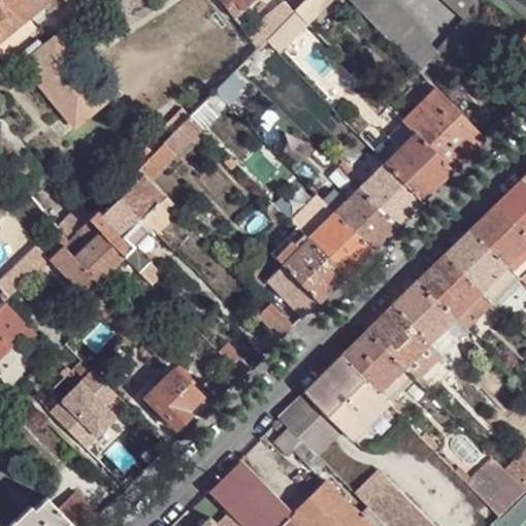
[(0,36),(44,0),(0,0),(0,36)]
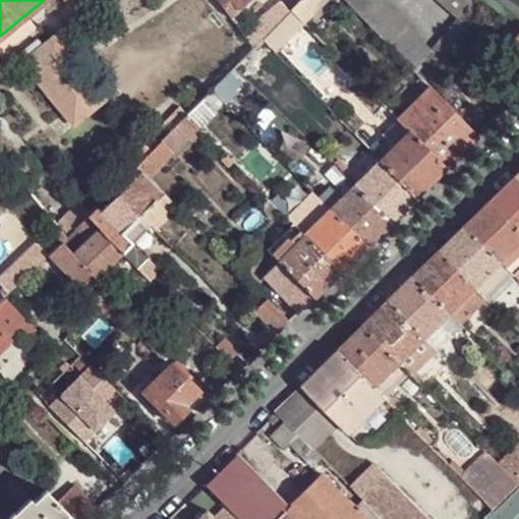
[(217,0),(230,15),(238,7),(232,0),(217,0)]
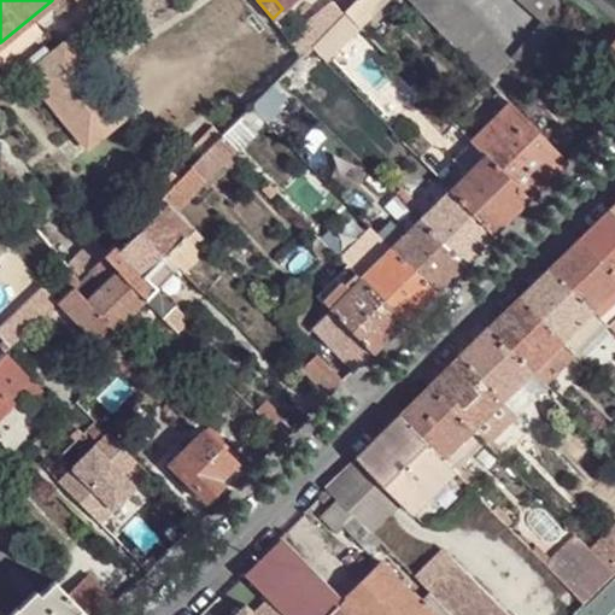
[(356,0),(345,11),(358,25),(384,0),(356,0)]
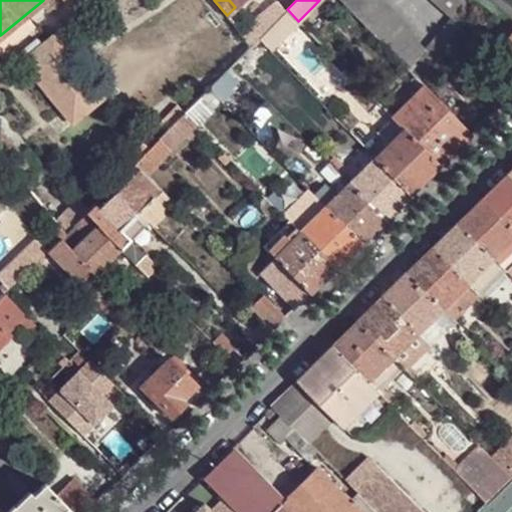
[(430,0),(447,14),(460,0),(430,0)]
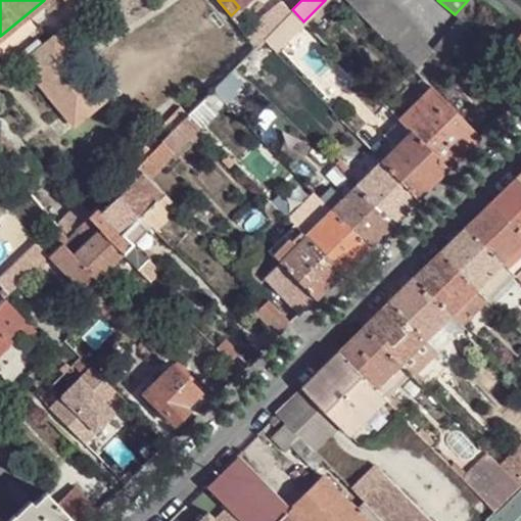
[(468,0),(455,14),(458,17),(463,21),(480,0),(468,0)]
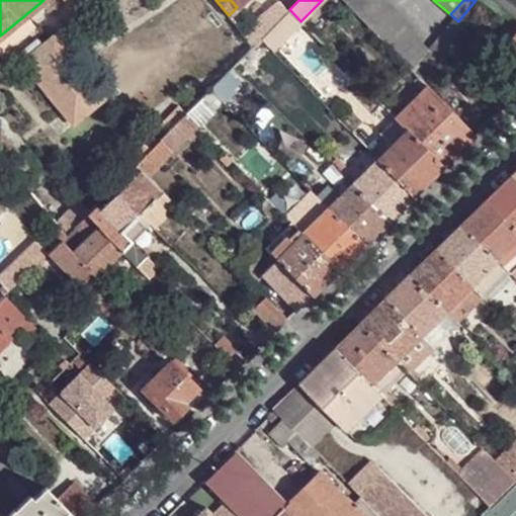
[(241,30),(253,46),(260,37),(287,10),(277,1),(241,30)]
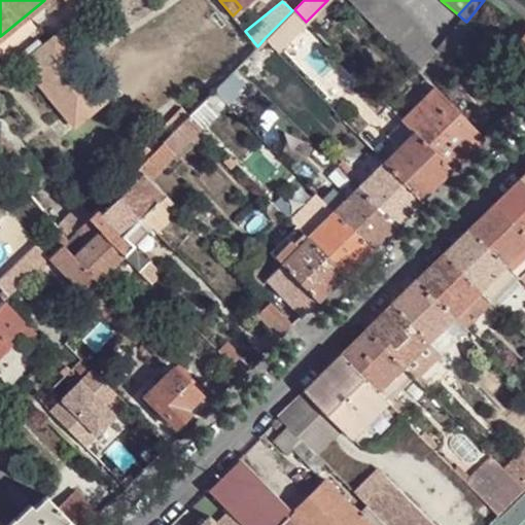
[(265,38),(277,53),(307,23),(306,22),(294,9),(292,10),(265,38)]
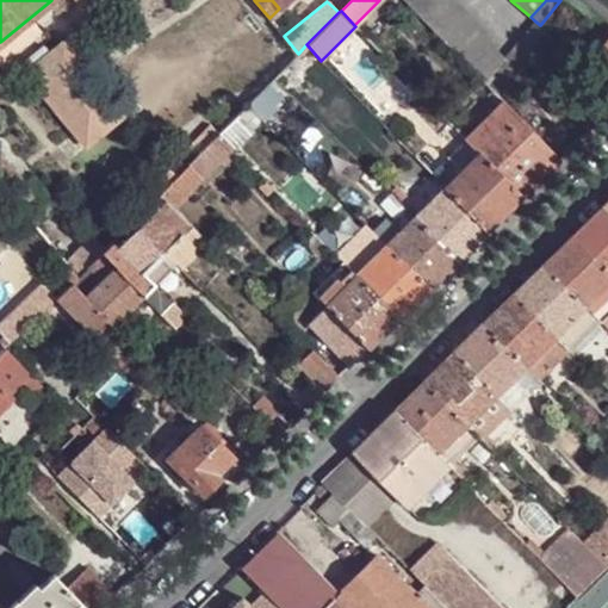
[(607,36),(588,62),(600,72),(607,78),(607,36)]
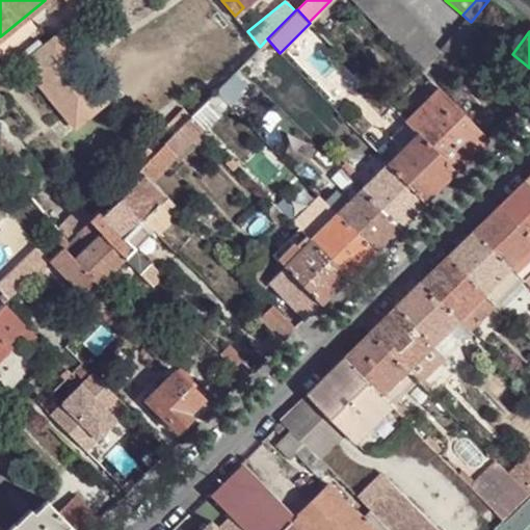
[(54,36),(21,63),(72,128),(106,101),(54,36)]
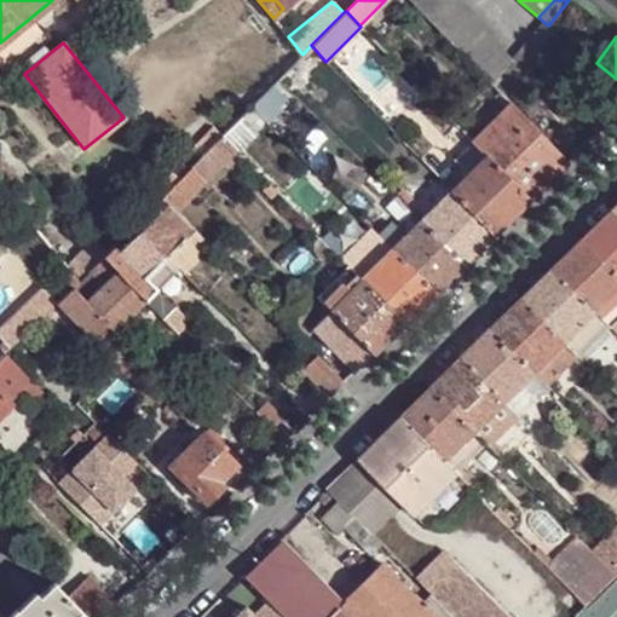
[(299,58),(281,76),(289,85),(293,88),(311,69),(299,58)]
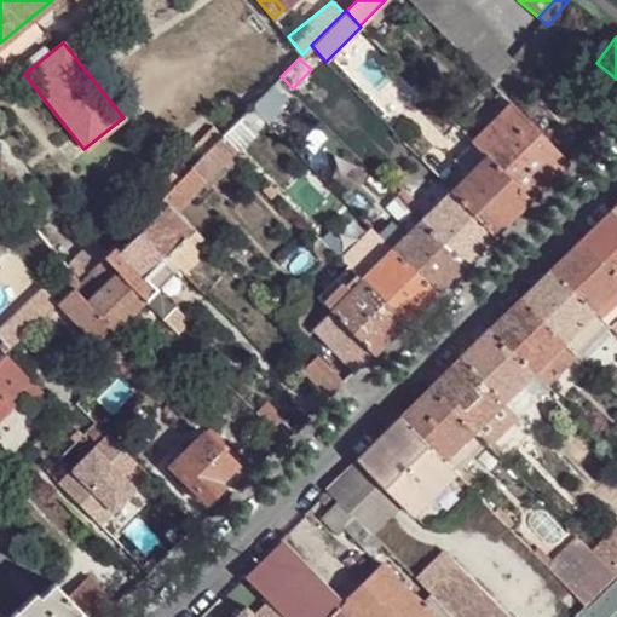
[(267,90),(252,107),(270,126),(287,109),(280,102),(283,99),(278,94),(289,85),(281,76),(267,90)]
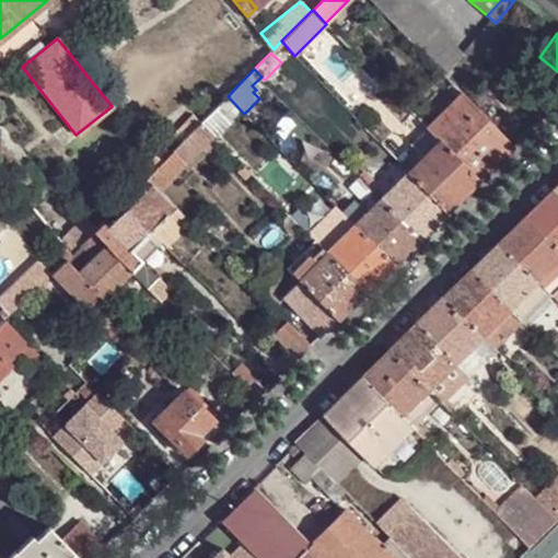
[(460,93),(426,127),(439,140),(477,181),(512,146),(486,120),(460,93)]
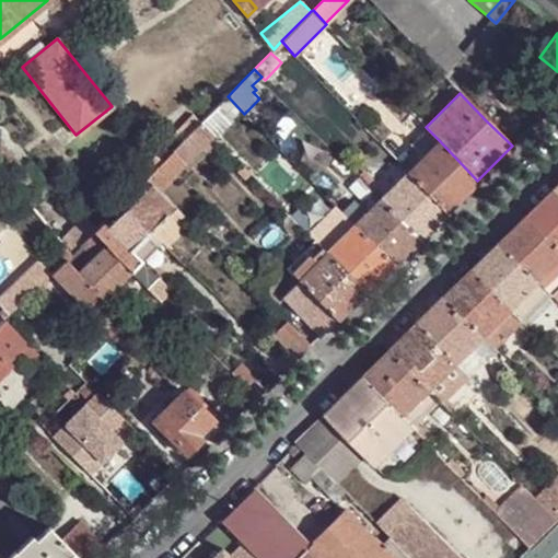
[(183,160),(186,163),(212,137),(210,135),(200,124),(173,150),(183,160)]
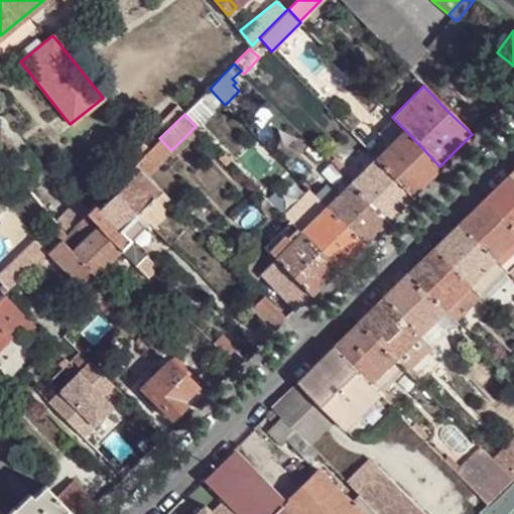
[(0,129),(0,156),(7,165),(20,154),(0,129)]
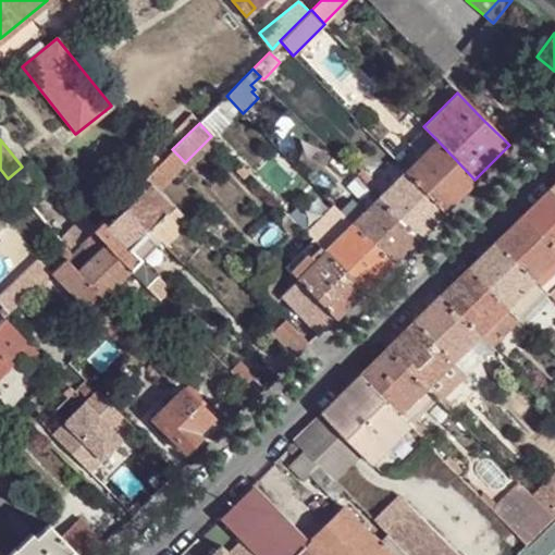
[(436,139),(405,171),(443,210),(475,180),(436,139)]
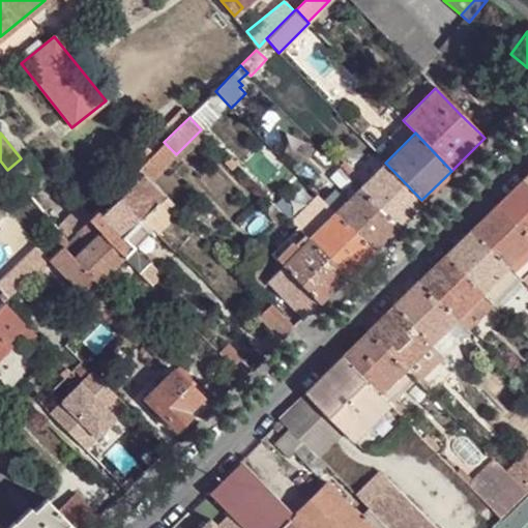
[(143,164),(152,172),(155,169),(171,153),(162,144),(153,153),(144,162),(143,164)]
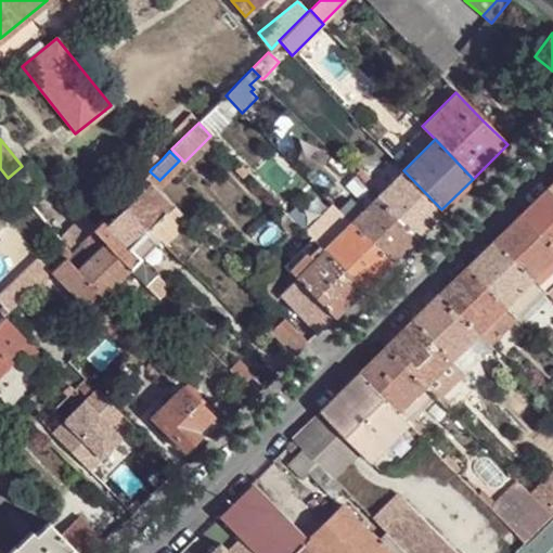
[(145,162),(151,169),(161,161),(154,154),(145,162)]
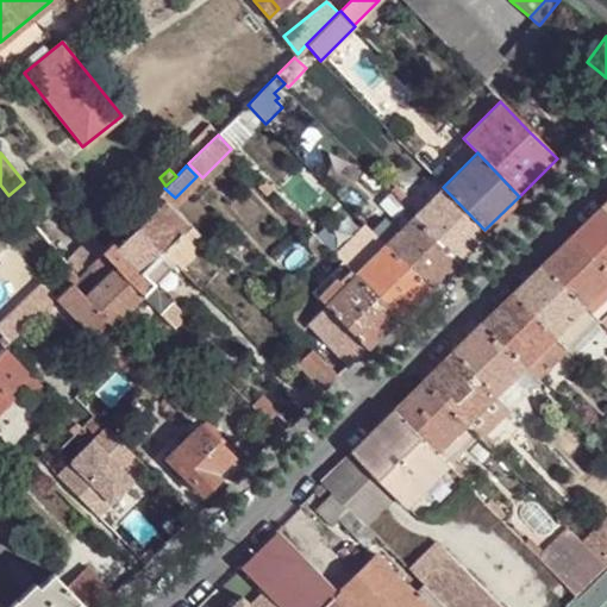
[(196,176),(179,194),(186,200),(205,181),(202,177),(199,174),(196,176)]
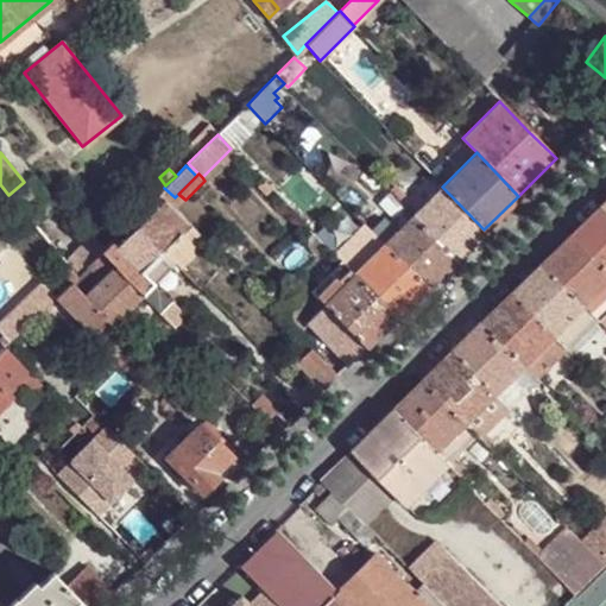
[(151,185),(159,193),(164,188),(165,185),(159,177),(151,185)]
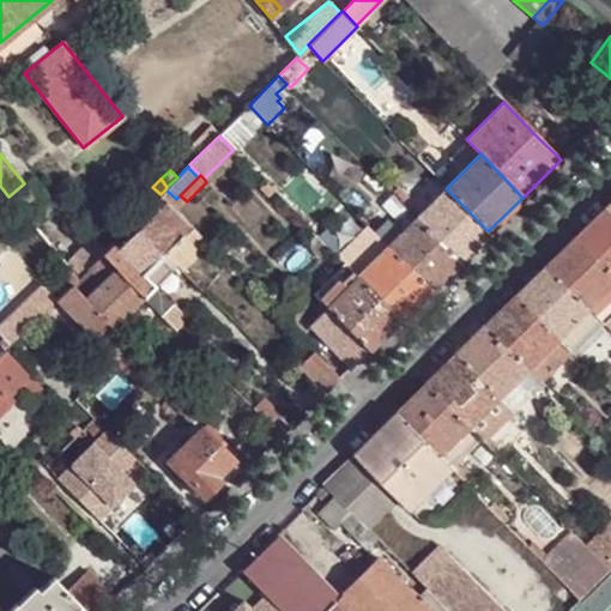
[(271,188),(261,180),(258,185),(267,193),(271,188)]
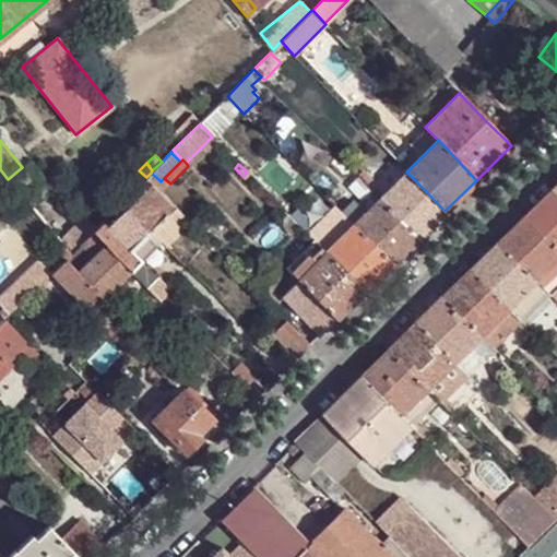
[(380,198),(418,237),(445,211),(406,172),(380,198)]
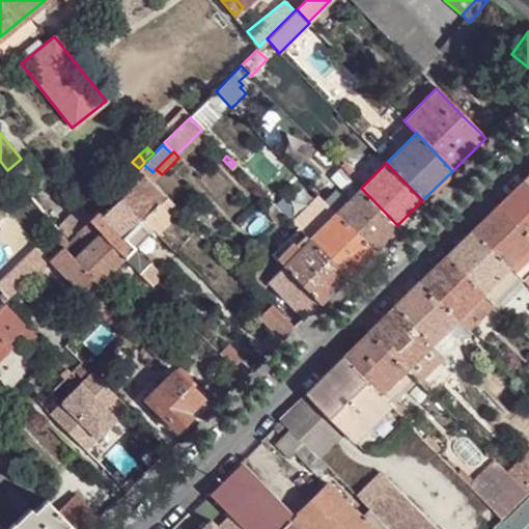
[(147,178),(152,172),(143,164),(139,168),(138,169),(147,178)]
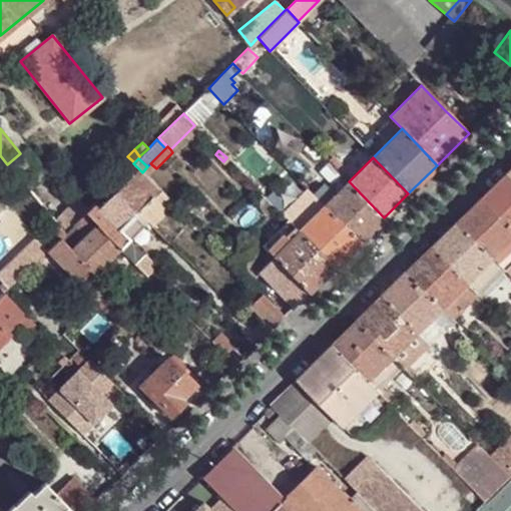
[(136,177),(142,172),(133,163),(127,169),(136,177)]
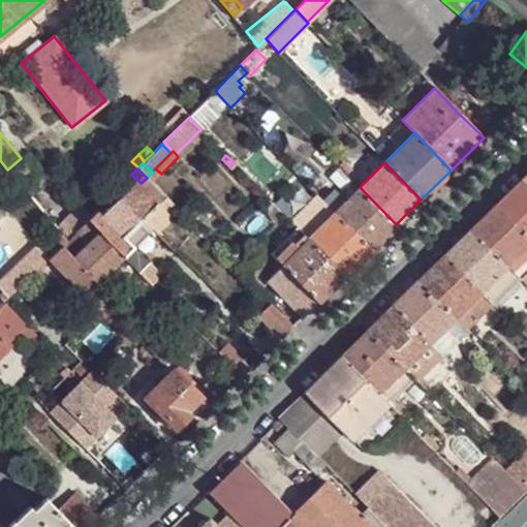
[(526,183),(523,179),(497,203),(526,234),(526,183)]
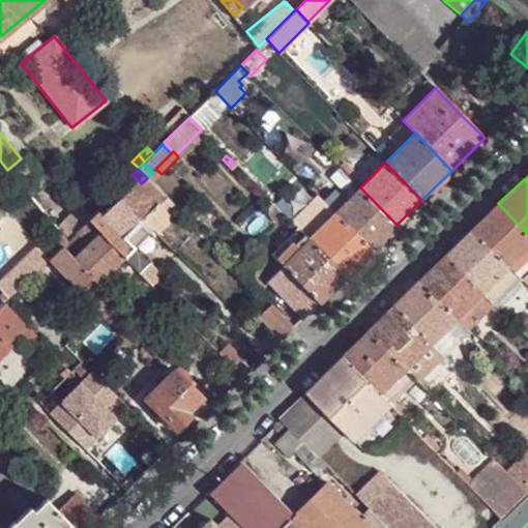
[(98,217),(121,240),(124,238),(157,204),(144,191),(135,181),(98,217)]
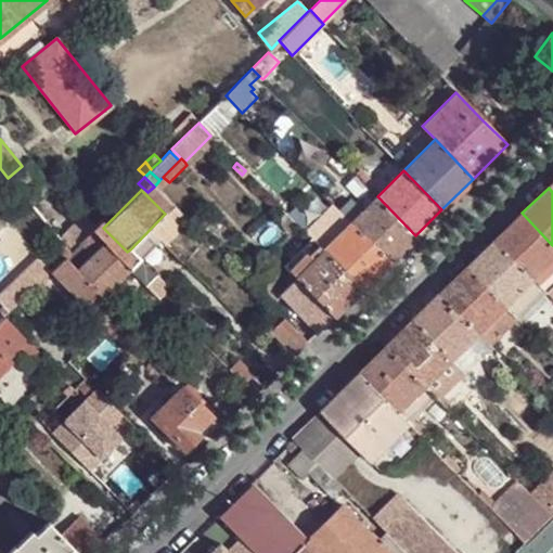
[(165,214),(174,206),(159,191),(151,200),(165,214)]
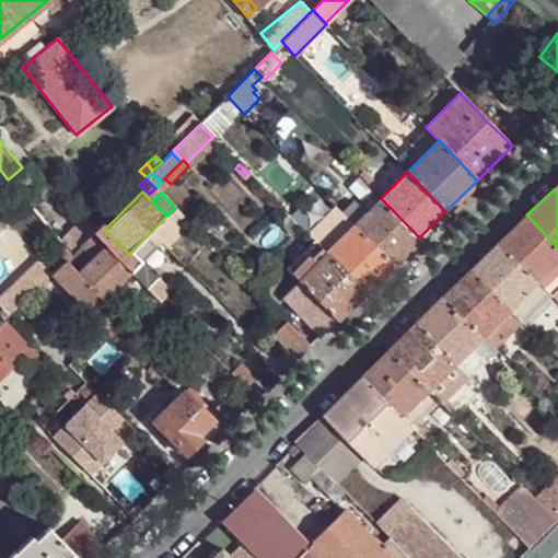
[(353,227),(371,207),(359,196),(341,213),(353,227)]
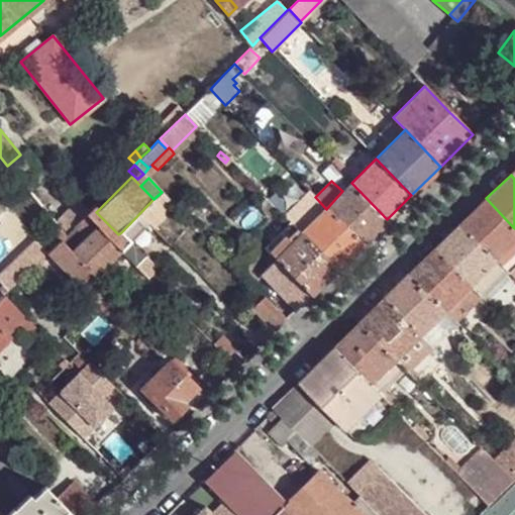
[(326,209),(361,243),(387,219),(351,183),(342,191),(326,209)]
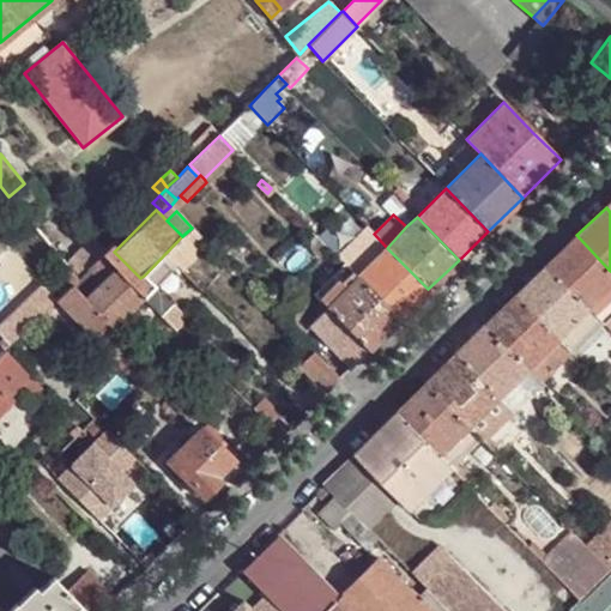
[(348,244),(355,253),(373,234),(366,227),(348,244)]
